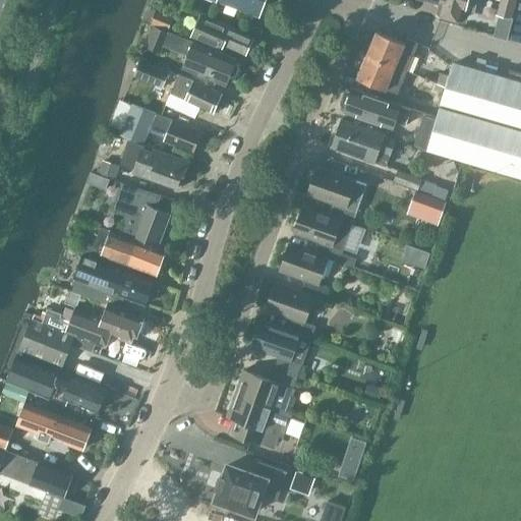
[(219,0),(258,15),(264,0),(219,0)]
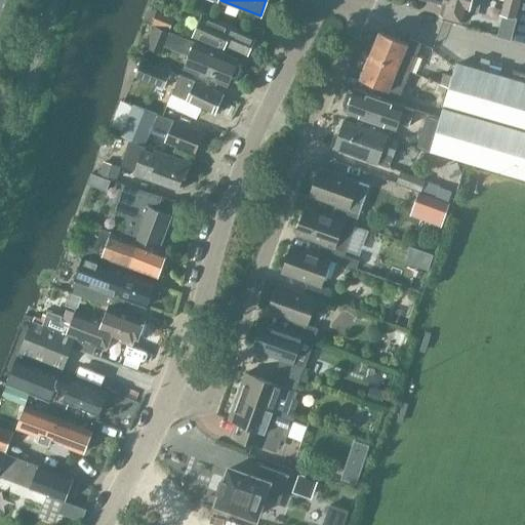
[(430,0),(443,3),(441,14),(466,22),(469,11),(477,13),(480,0),(430,0)]
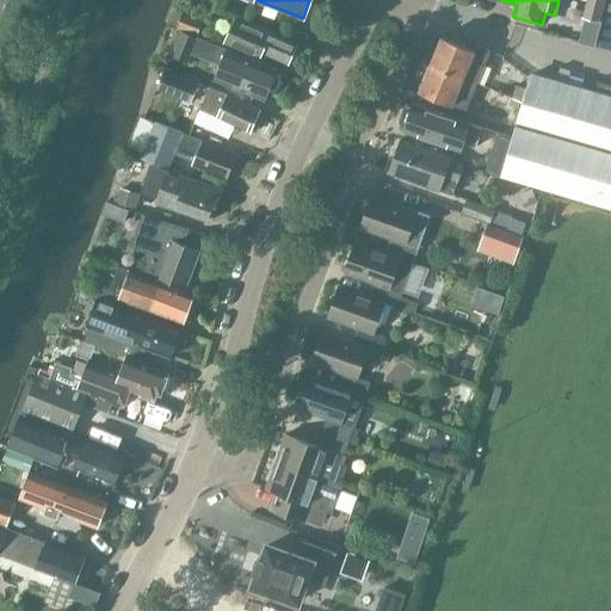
[(587,0),(584,18),(600,23),(605,0),(587,0)]
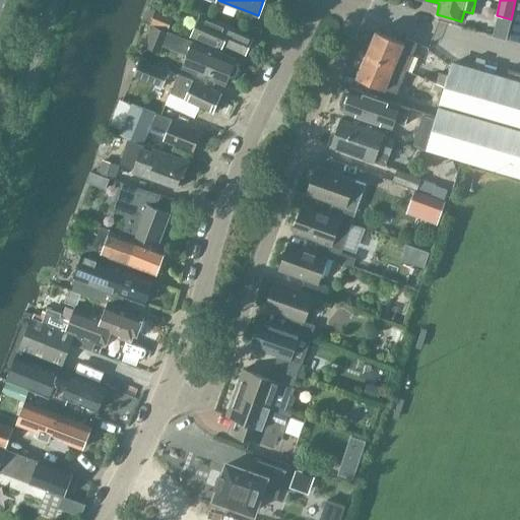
[(150,25),(153,26),(168,33),(175,17),(156,10),(150,25)]
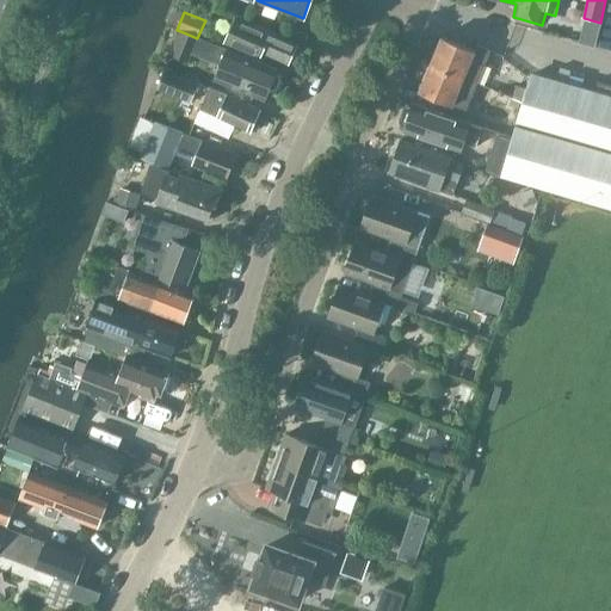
[(260,51),(289,65),(297,44),(251,25),(236,19),(227,43),(258,56),(260,51)]
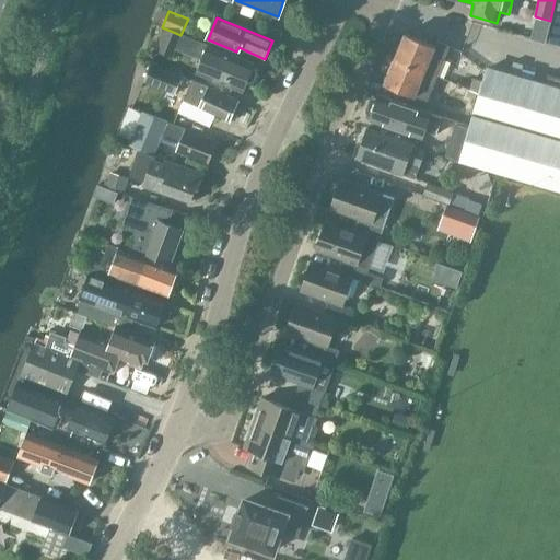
[(165,28),(156,50),(174,56),(174,57),(178,45),(182,35),(181,35),(165,28)]
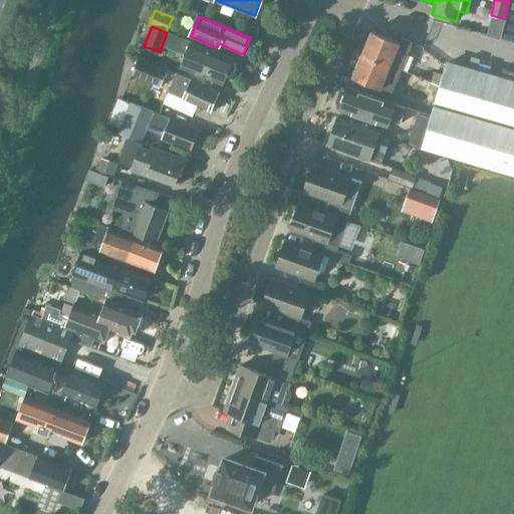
[(362,54),(402,70),(414,43),(401,37),(399,42),(372,31),(362,54)]
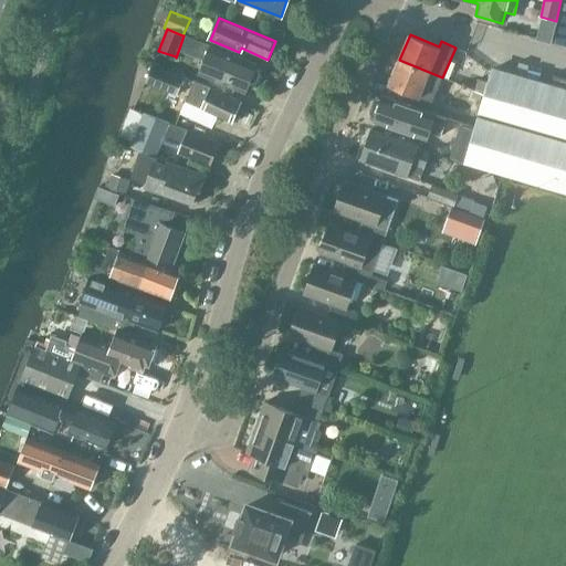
[(205,61),(201,69),(217,75),(215,81),(247,93),(249,86),(250,84),(257,82),(260,74),(257,67),(258,65),(210,46),(205,61)]
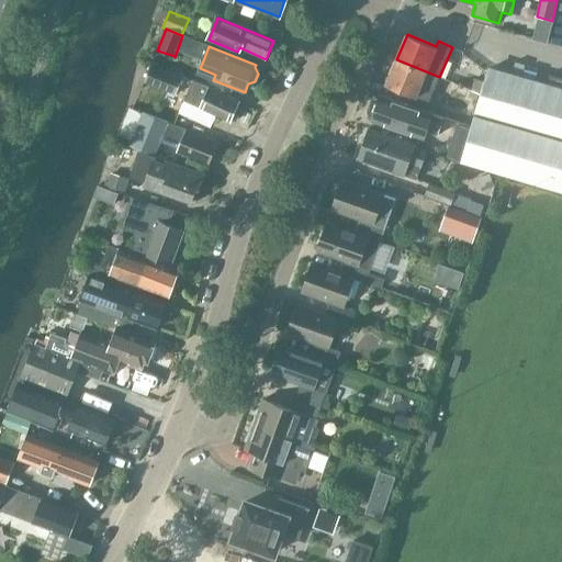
[(426,108),(439,77),(396,59),(386,85),(415,97),(413,102),(426,108)]
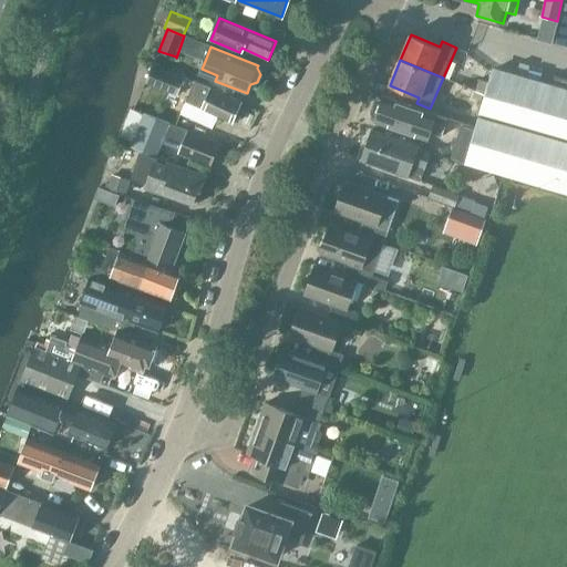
[(177,95),(184,79),(152,64),(145,82),(147,83),(142,96),(160,104),(165,91),(177,95)]
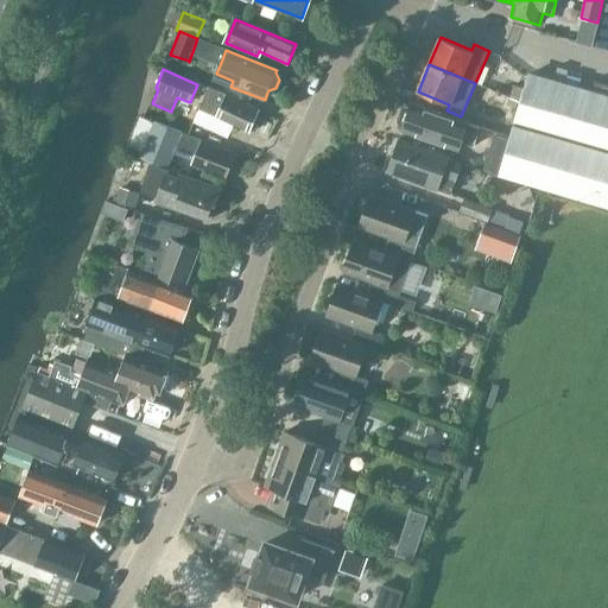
[(607,97),(527,75),(524,88),(520,100),(500,173),(540,185),(607,203),(607,97)]
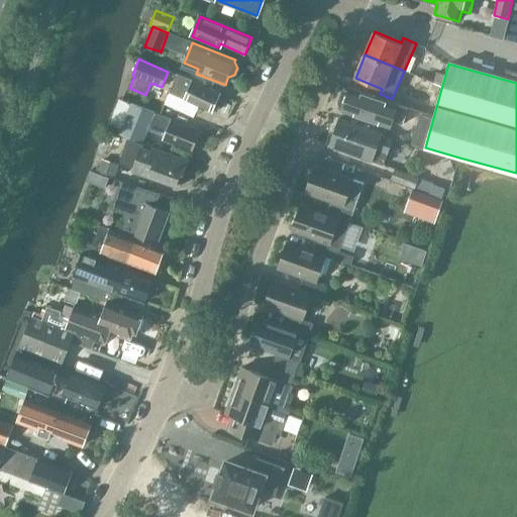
[(435,72),(433,82),(442,85),(445,75),(435,72)]
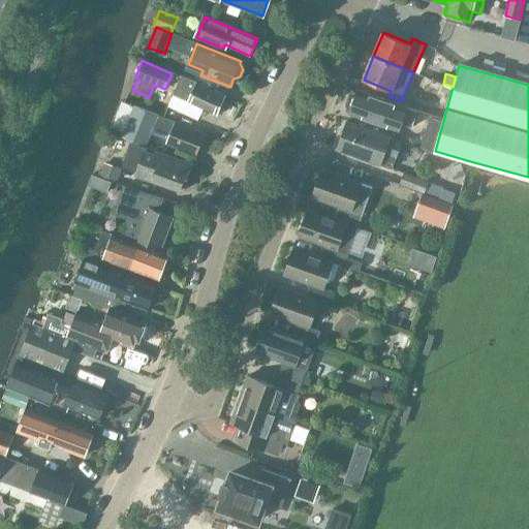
[(178,86),(174,95),(187,101),(217,115),(218,112),(222,114),(226,103),(223,102),(226,95),(182,76),(178,86)]
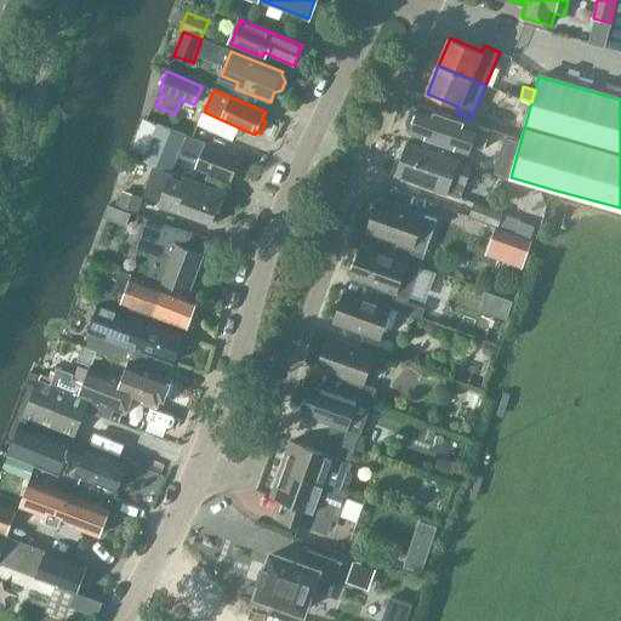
[(484,151),(491,131),(421,106),(411,134),(468,154),(472,146),(484,151)]
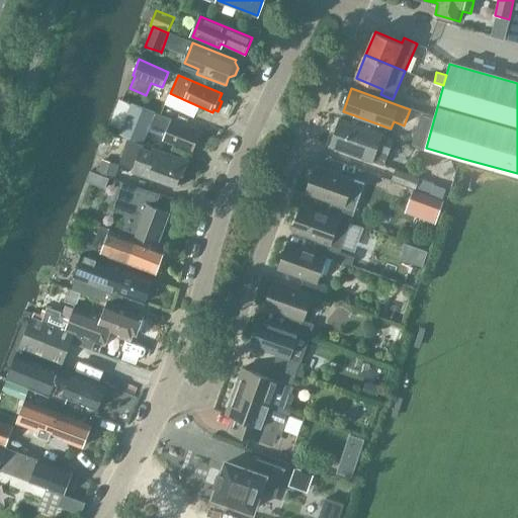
[(160,114),(151,111),(132,103),(119,135),(143,144),(147,133),(164,140),(164,141),(193,152),(200,132),(159,115),(160,114)]
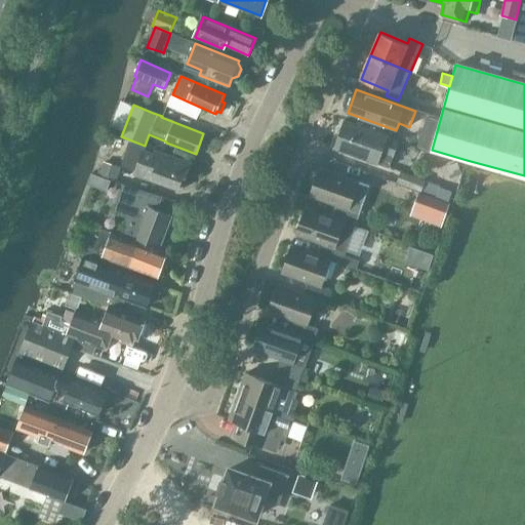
[(390,166),(393,156),(398,142),(386,137),(387,135),(345,121),(335,148),(390,166)]
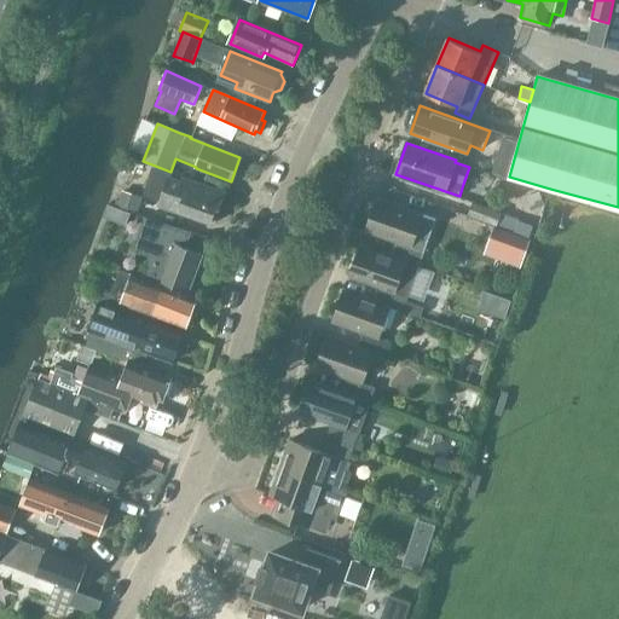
[(154,167),(145,196),(161,202),(160,206),(214,224),(225,192),(184,178),(184,180),(173,177),(174,174),(154,167)]
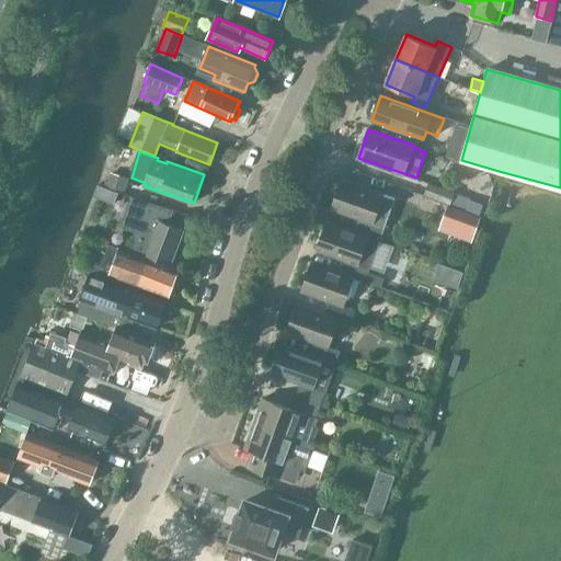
[(111,174),(106,187),(124,193),(128,180),(111,174)]
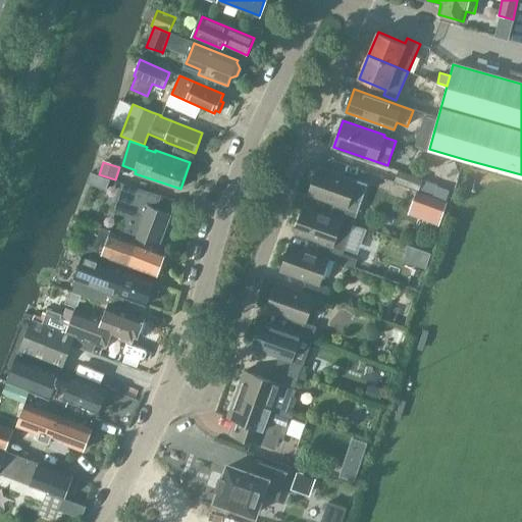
[(453,162),(441,166),(445,172),(452,175),(457,173),(453,162)]
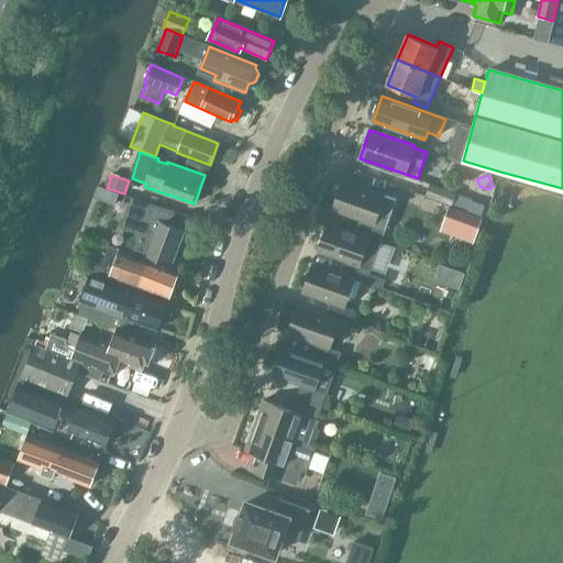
[(356,232),(381,242),(385,229),(396,199),(384,195),(343,179),(332,210),(361,220),(356,232)]
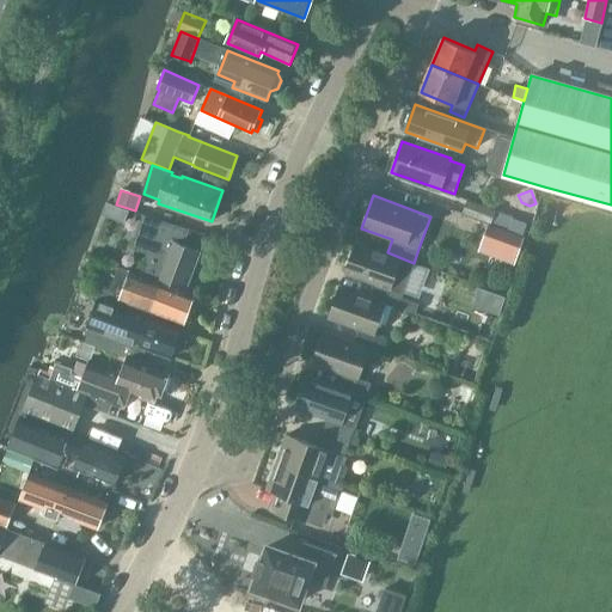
[(508,228),(513,216),(467,200),(463,213),(508,228)]
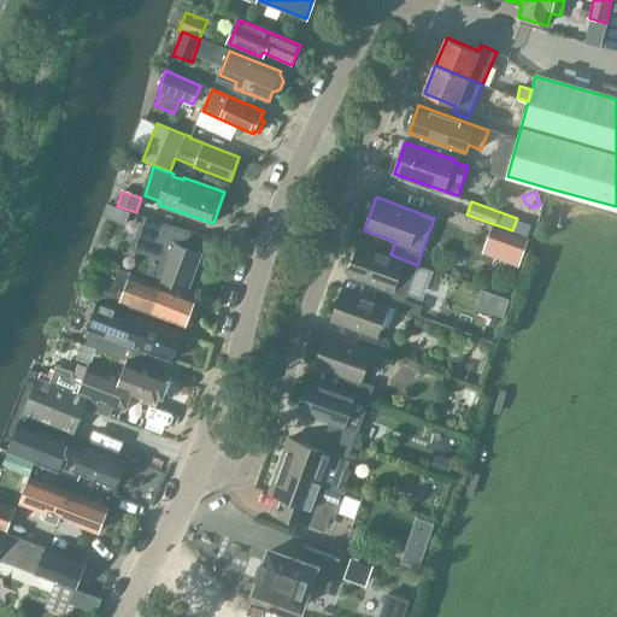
[(188,289),(203,253),(184,246),(189,231),(144,217),(131,248),(150,254),(144,272),(188,289)]
